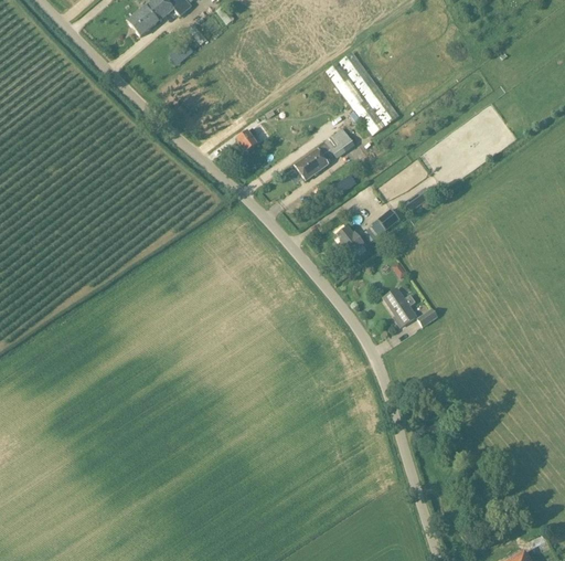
[(151,0),(150,1),(157,9),(144,20),(141,19),(132,27),(140,34),(173,7),(180,14),(191,4),(188,0),(151,0)]
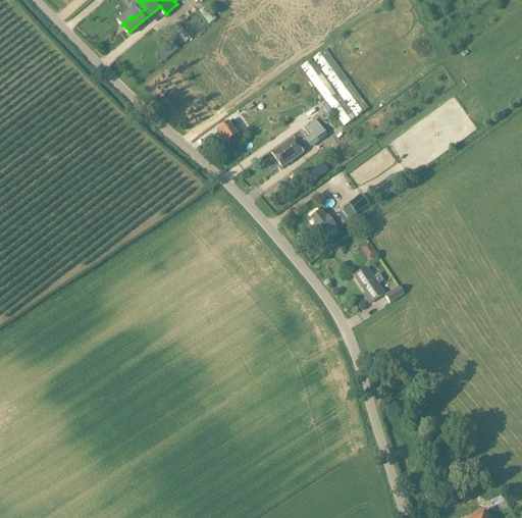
[(328,116),(334,111),(344,123),(422,66),(396,31),(416,15),(405,0),(390,0),(263,91),(285,122),(284,123),(292,133),(312,118),(304,108),(322,95),(326,100),(320,105),(328,116)]
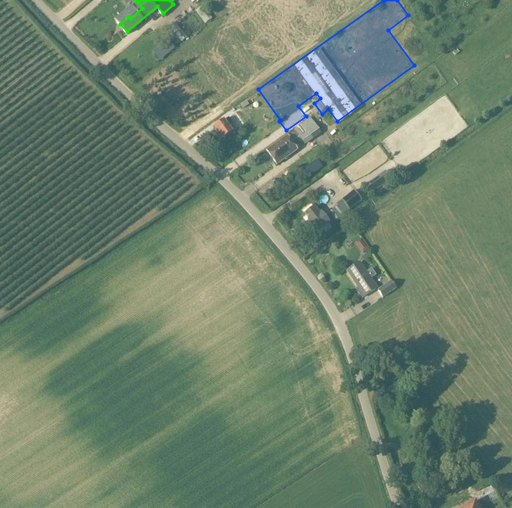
[(115,18),(120,24),(128,17),(130,18),(142,8),(136,1),(115,18)]
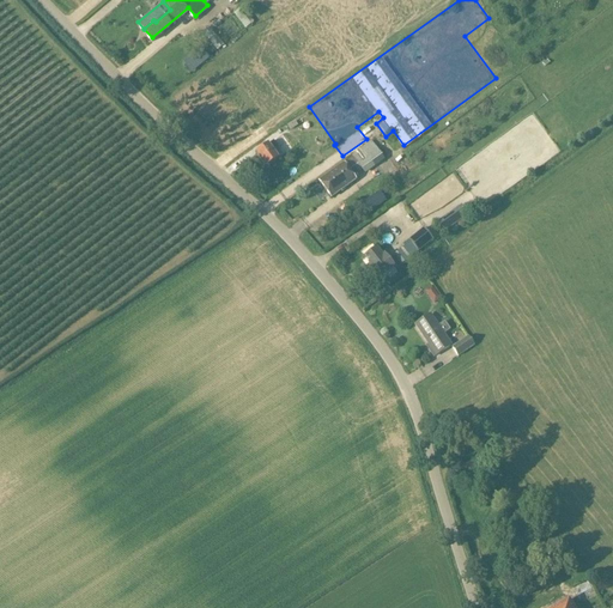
[(192,68),(200,61),(192,50),(182,58),(192,68)]
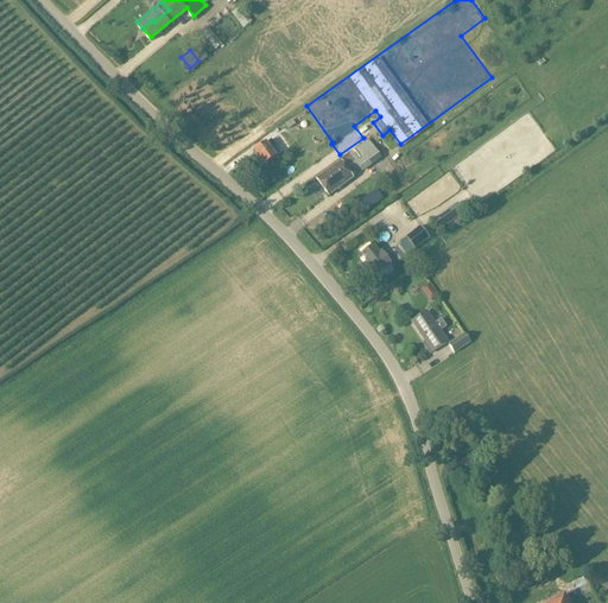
[(264,162),(277,152),(290,143),(279,129),(266,140),(266,139),(253,148),(264,162)]
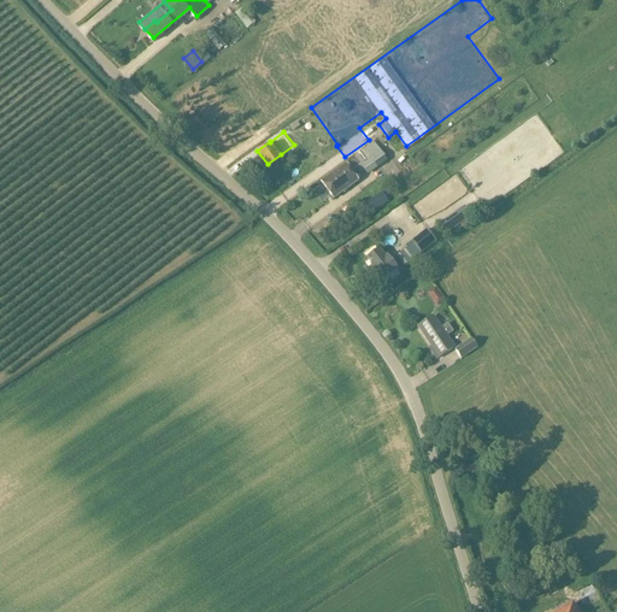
[(356,154),(346,162),(322,178),(334,195),(358,178),(358,177),(362,175),(359,171),(364,168),(368,172),(387,158),(374,139),(353,153),(356,154)]
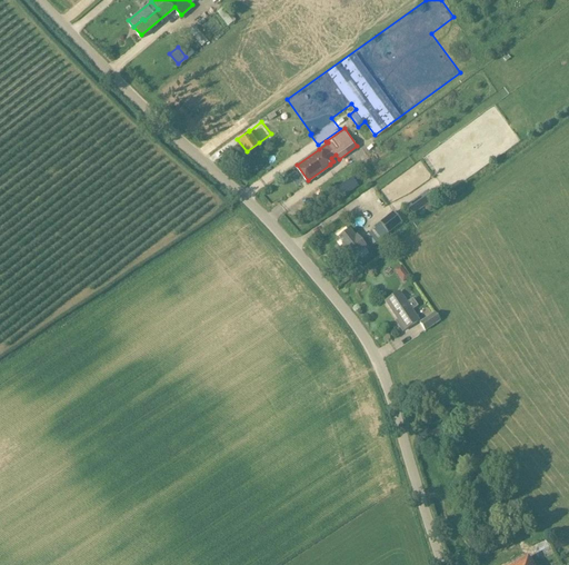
[(356,186),(343,170),(338,175),(350,190),(356,186)]
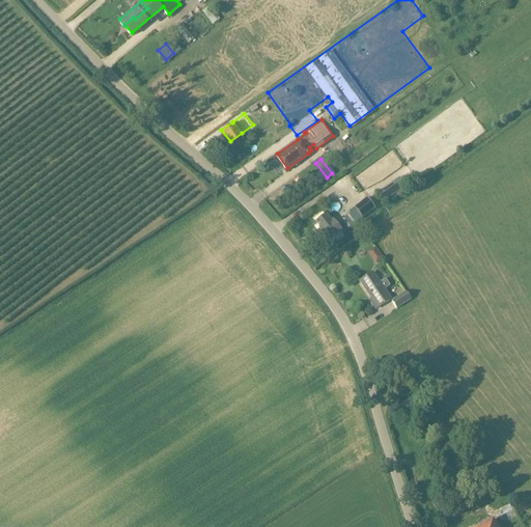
[(382,184),(386,194),(402,187),(397,177),(382,184)]
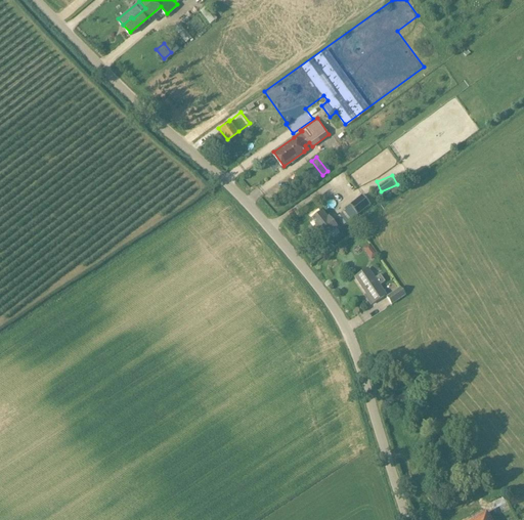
[(353,216),(352,216),(369,202),(362,192),(349,203),(350,204),(336,215),(343,224),(353,216)]
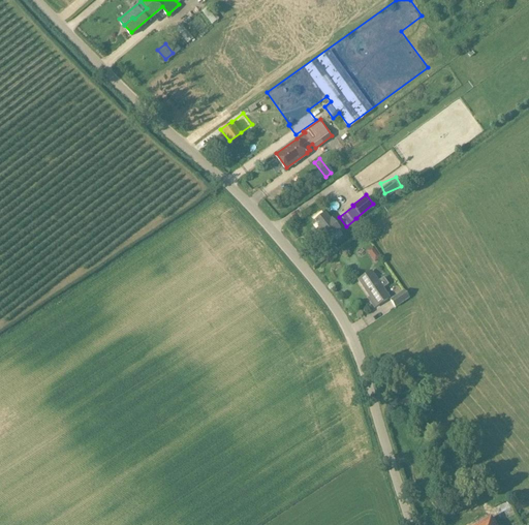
[(314,219),(319,226),(317,227),(327,238),(340,226),(332,216),(330,218),(324,211),(314,219)]
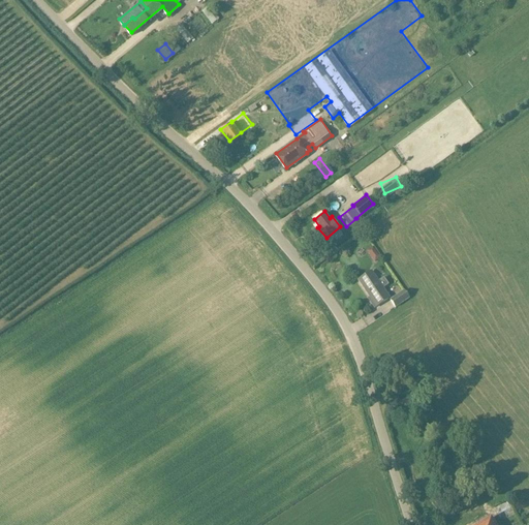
[(367,248),(371,253),(376,249),(372,244),(367,248)]
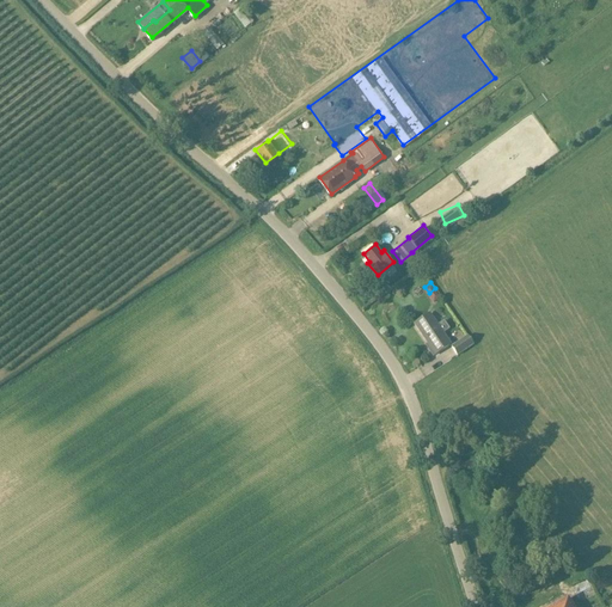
[(415,320),(420,329),(435,350),(451,341),(442,329),(448,324),(444,318),(438,323),(435,318),(429,311),(415,320)]
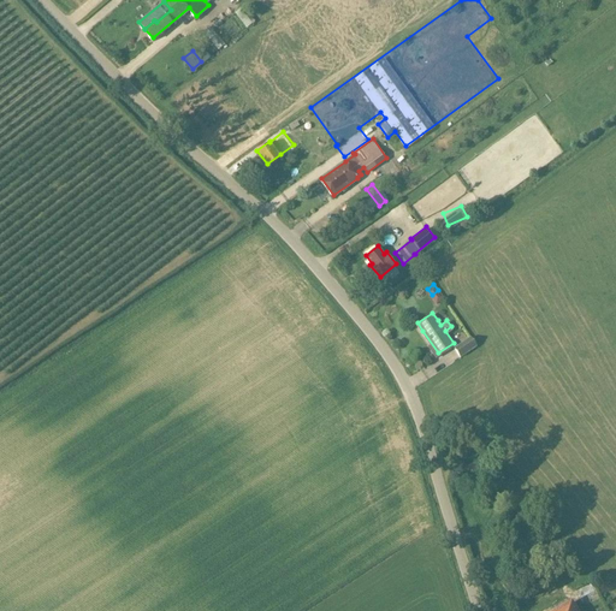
[(455,345),(460,353),(461,354),(477,344),(471,334),(455,345)]
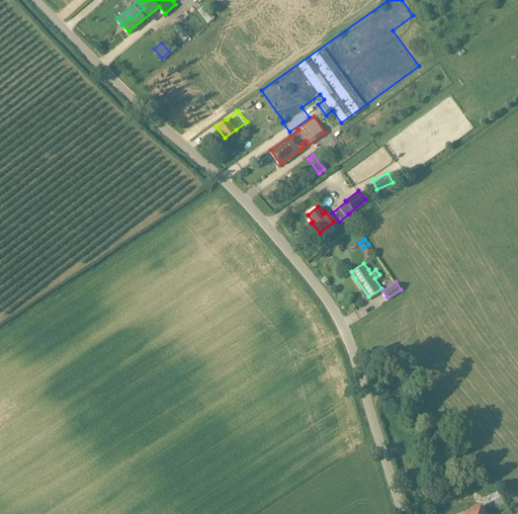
[(493,501),(502,497),(498,488),(489,492),(493,501)]
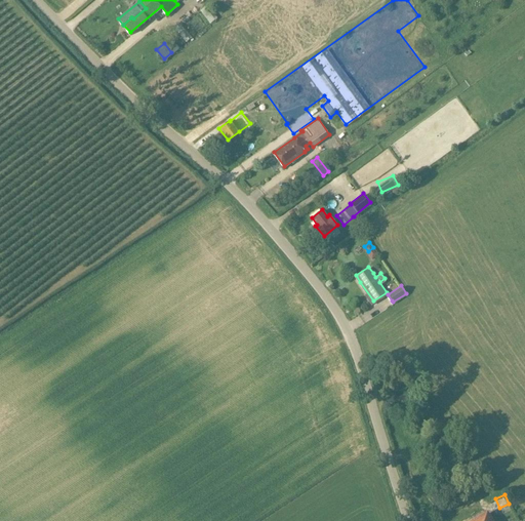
[(492,520),(487,511),(468,520),(492,520)]
